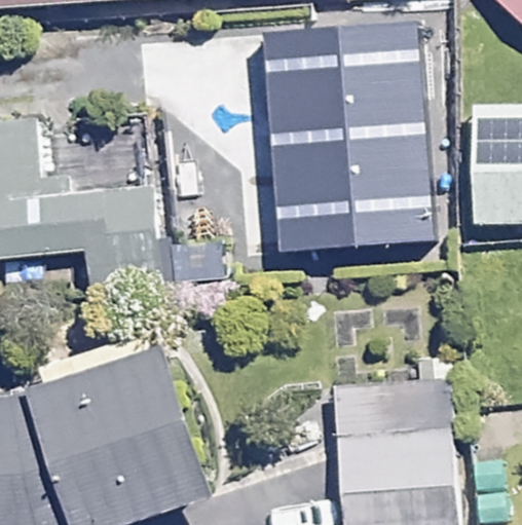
[(521,0),(493,0),(521,25),(521,0)]
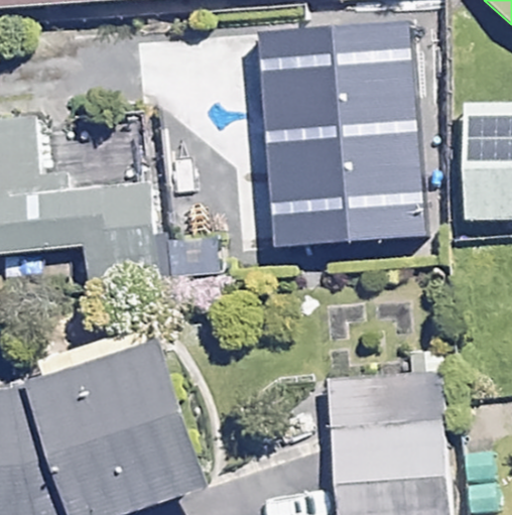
[(414,37),(310,40),(313,161),(417,158),(414,37)]
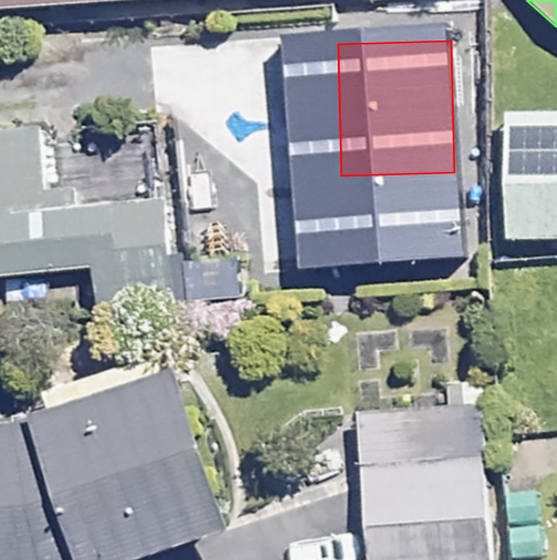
[(556,112),(500,114),(502,239),(556,237),(556,112)]
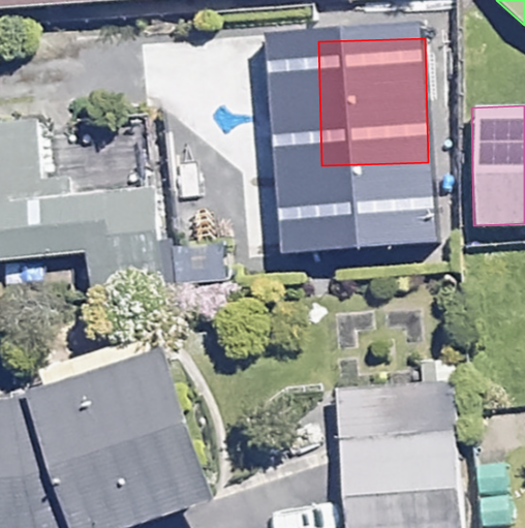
[(43,200),(37,126),(0,128),(0,260),(89,253),(92,296),(161,290),(153,192),(43,200)]
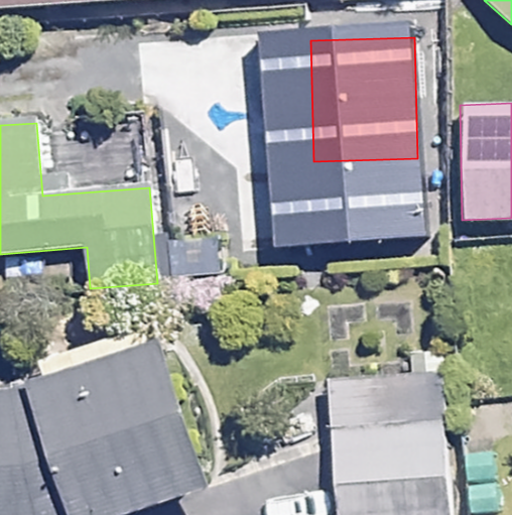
[(342,262),(340,211),(300,213),(302,264),(342,262)]
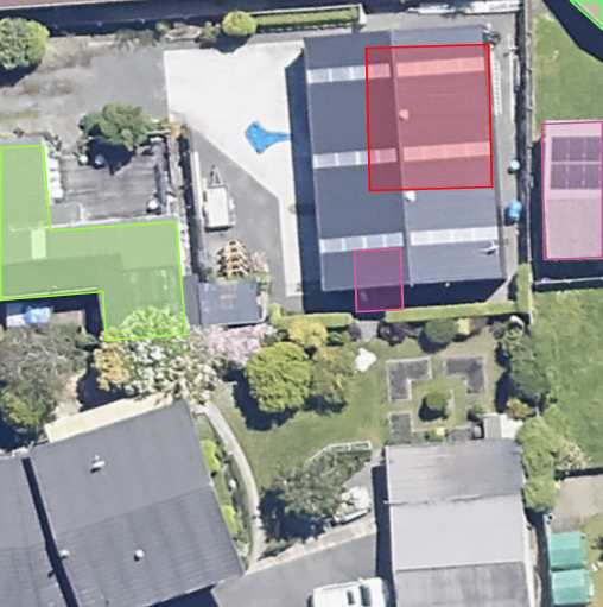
[(144,606),(249,566),(185,403),(25,465),(0,467),(0,606),(144,606)]
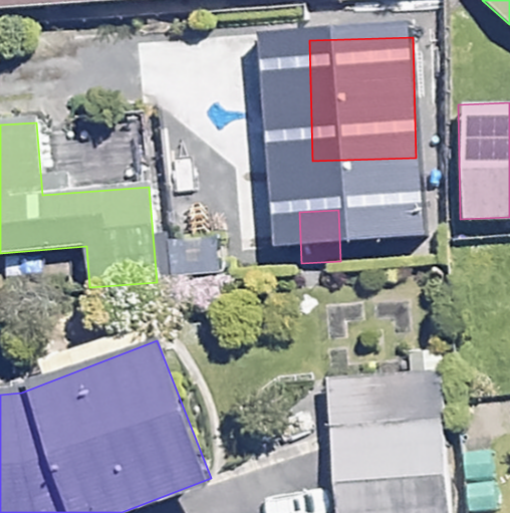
[(443,512),(434,368),(326,375),(334,512),(443,512)]
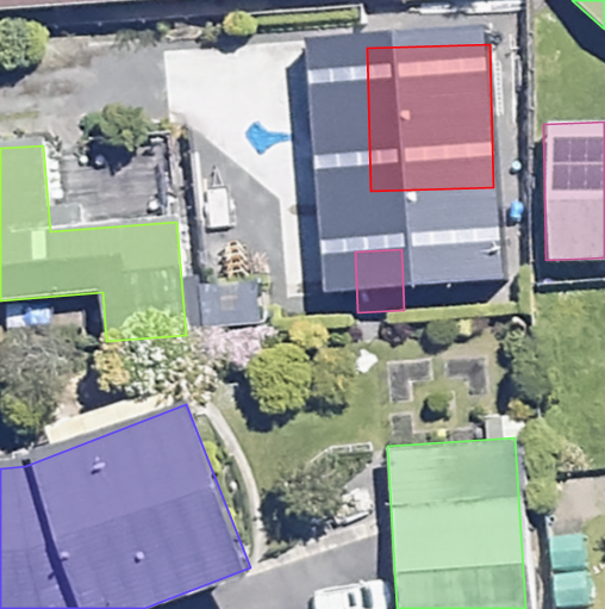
[(382,608),(374,539),(266,553),(273,608),(382,608)]
